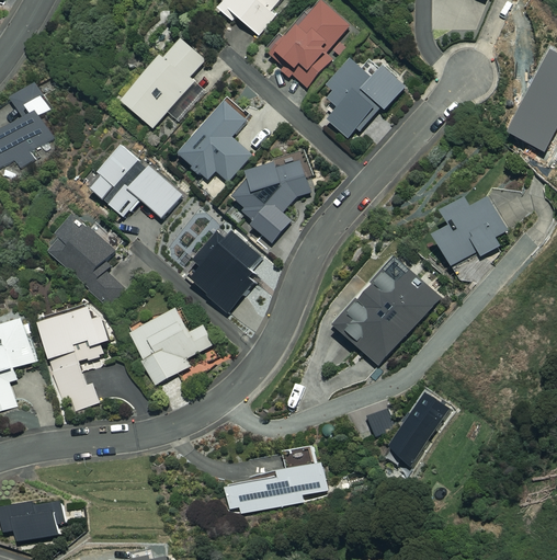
[(214,0),(219,6),(217,8),(230,21),(235,15),(256,35),(274,15),(269,10),(277,0),(214,0)]
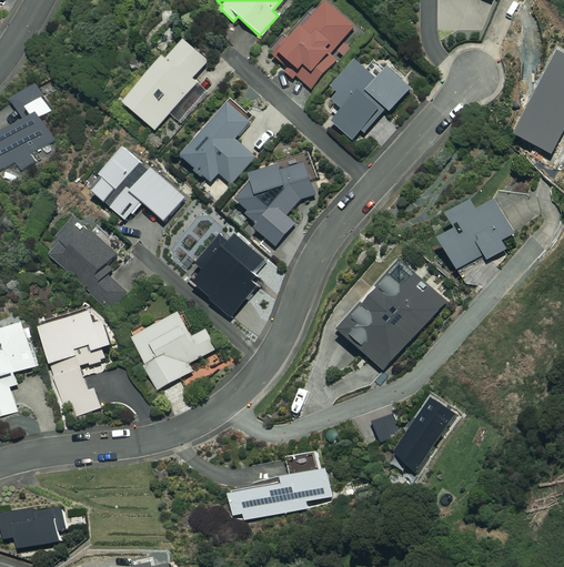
[(354,28),(326,0),(324,0),(310,14),(308,13),(267,54),(290,78),(293,74),(309,90),(335,62),(329,56),(334,50),(341,57),(349,48),(341,40),(354,28)]
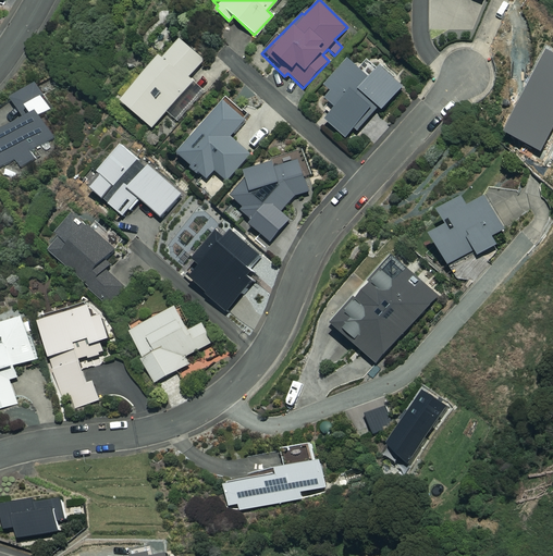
[(203,59),(181,39),(164,58),(160,54),(120,98),(149,126),(192,82),(186,76),(203,59)]
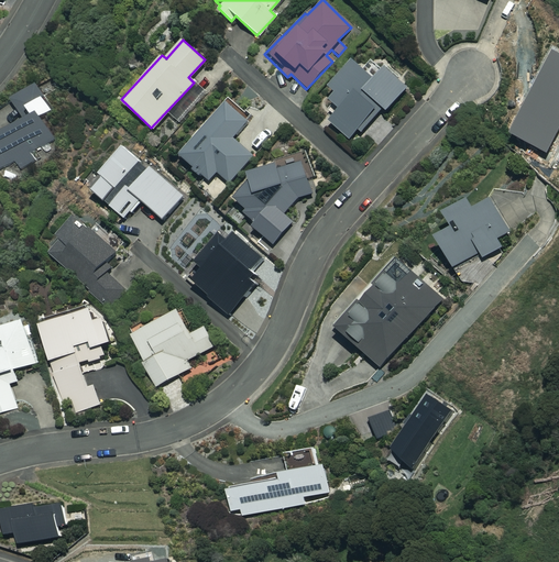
[(372,78),(353,59),(329,85),(336,91),(329,98),(339,108),(328,120),(347,139),(380,105),(384,109),(406,87),(384,66),(372,78)]
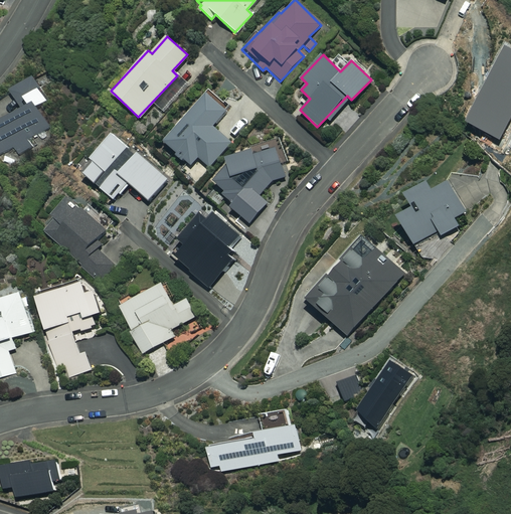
[(52,82),(46,73),(34,80),(32,77),(10,91),(21,111),(0,124),(0,155),(1,157),(14,149),(17,155),(29,148),(25,142),(49,127),(38,109),(47,103),(40,90),(52,82)]
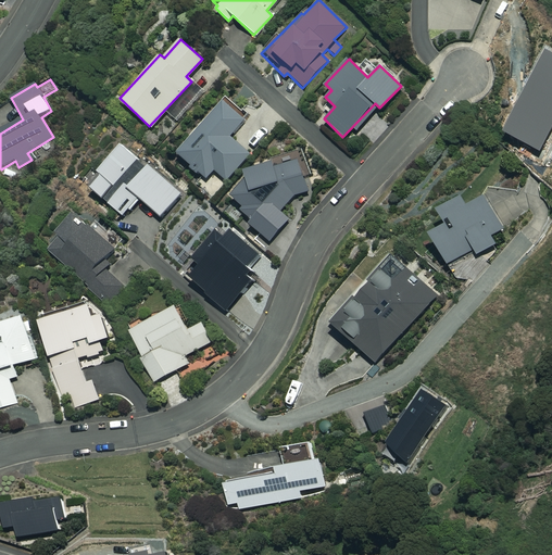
[(243,120),(223,100),(176,152),(204,177),(212,168),(226,181),(249,155),(228,136),(243,120)]
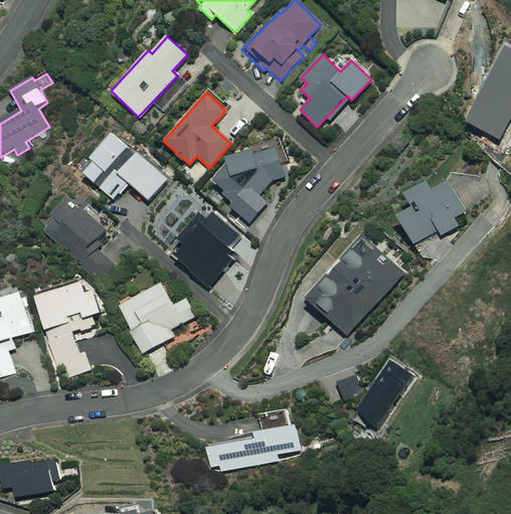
[(135,154),(114,134),(91,158),(95,161),(83,172),(113,200),(129,183),(147,200),(166,179),(137,151),(135,154)]
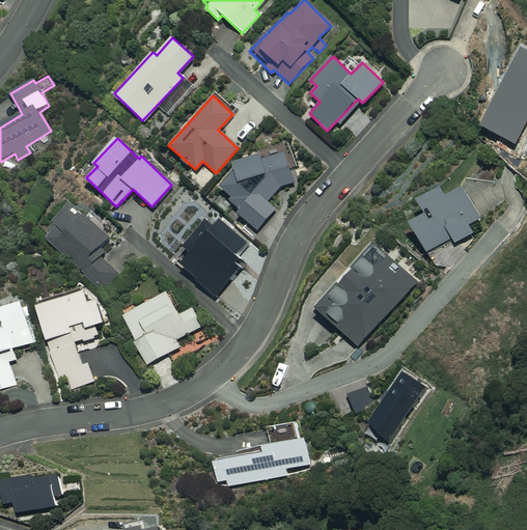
[(296,167),(287,140),(234,160),(237,169),(220,186),(233,198),(229,202),(240,213),(237,216),(253,232),(275,211),(267,202),(282,186),(294,182),(290,169),(296,167)]
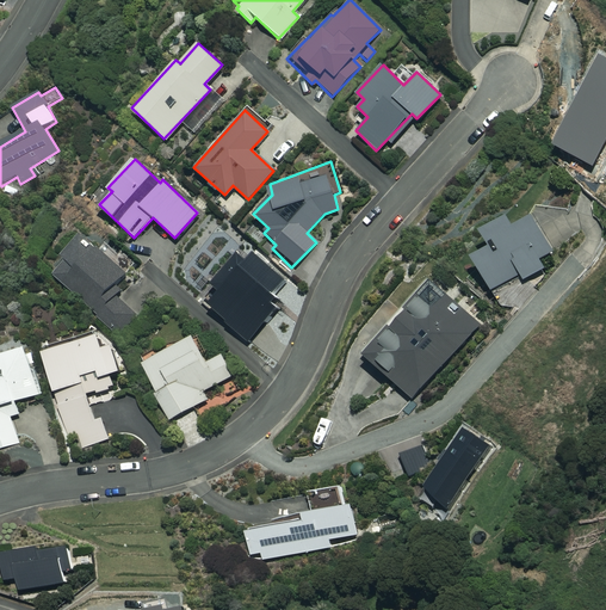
[(222,203),(217,199),(208,210),(221,222),(240,201),(232,192),(222,203)]
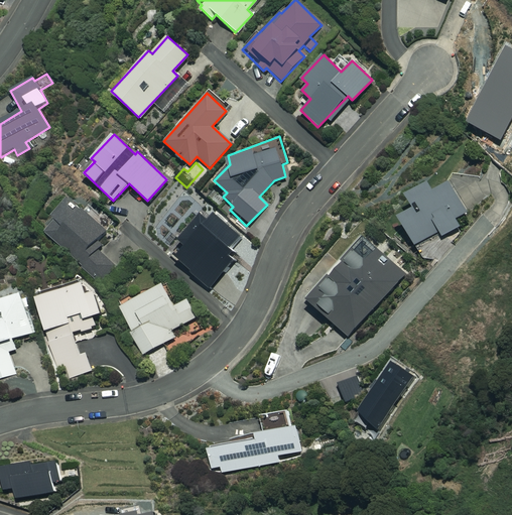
[(434,189),(429,181),(408,194),(415,207),(399,216),(414,245),(438,232),(441,236),(459,227),(455,218),(466,212),(450,181),(434,189)]
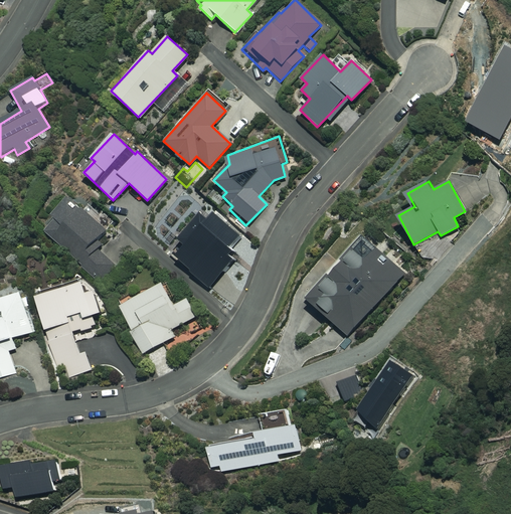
[(105,230),(70,196),(52,214),(56,218),(44,230),(97,282),(113,266),(91,243),(105,230)]
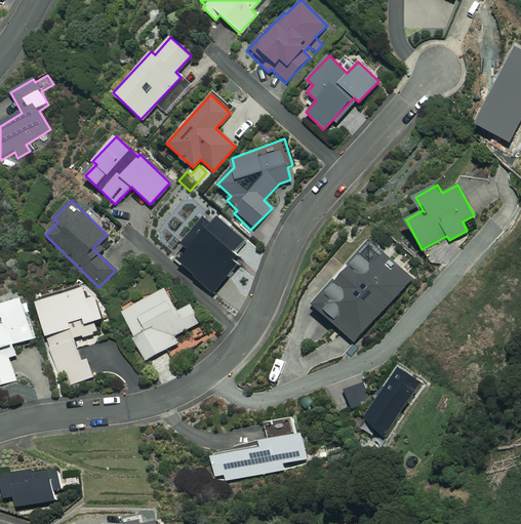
[(410,279),(369,242),(349,265),(351,267),(336,281),(335,279),(312,305),(353,341),(410,279)]
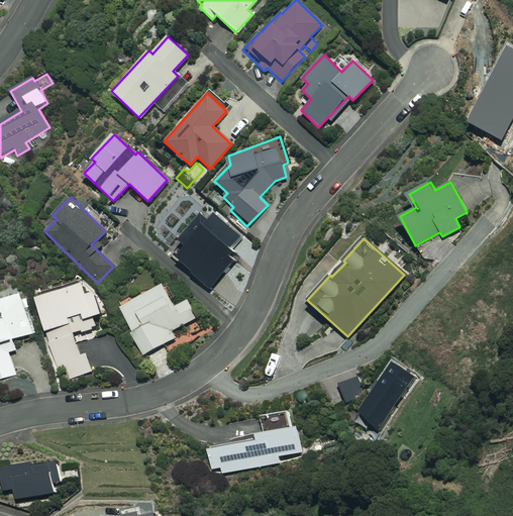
[(90,293),(86,282),(34,297),(55,368),(63,366),(66,378),(91,371),(86,353),(79,355),(73,334),(100,327),(96,315),(101,313),(95,291),(90,293)]
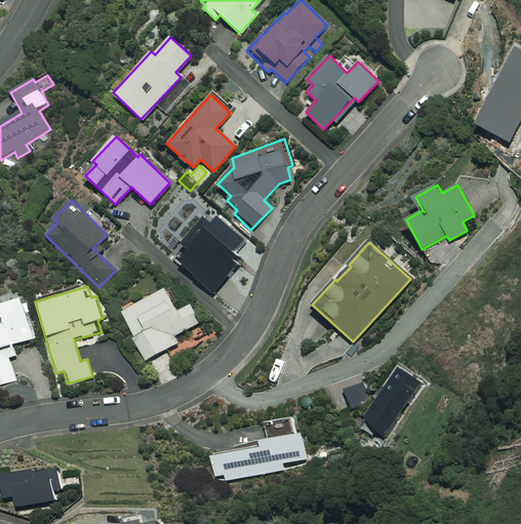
[(176,310),(165,288),(121,310),(133,336),(132,336),(144,359),(176,343),(172,335),(199,322),(190,304),(176,310)]
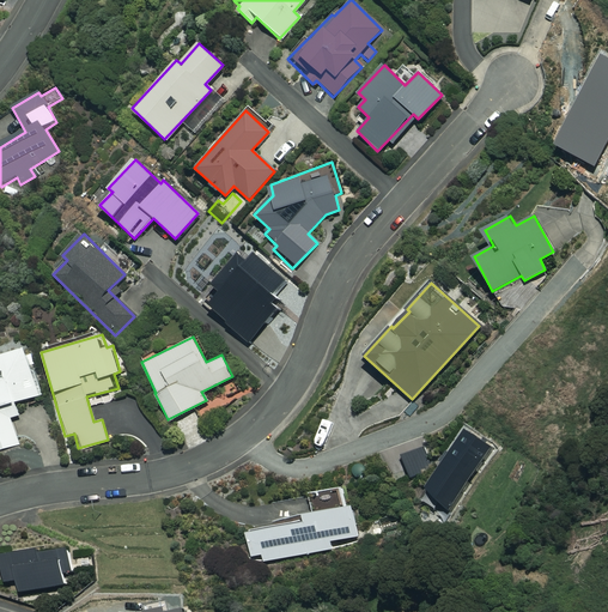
[(40,394),(25,347),(0,355),(0,448),(16,443),(8,418),(18,414),(14,403),(40,394)]
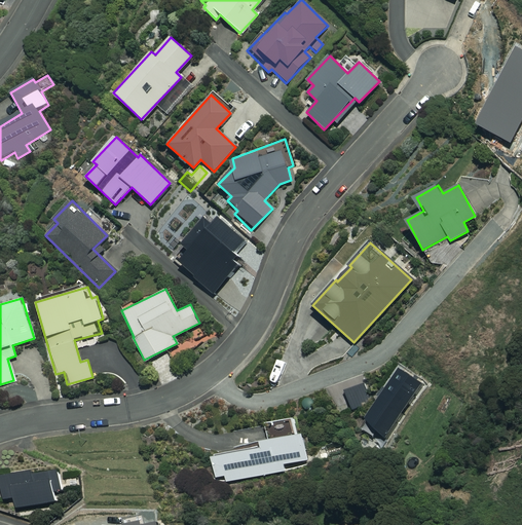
[(419,382),(401,370),(363,424),(381,438),(419,382)]
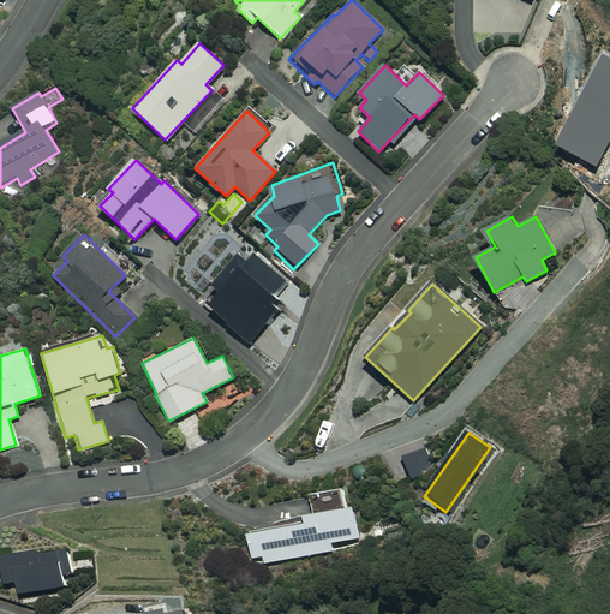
[(341,511),(338,489),(309,494),(312,518),(245,529),(250,555),(261,554),(262,562),(330,552),(329,544),(358,540),(353,508),(341,511)]
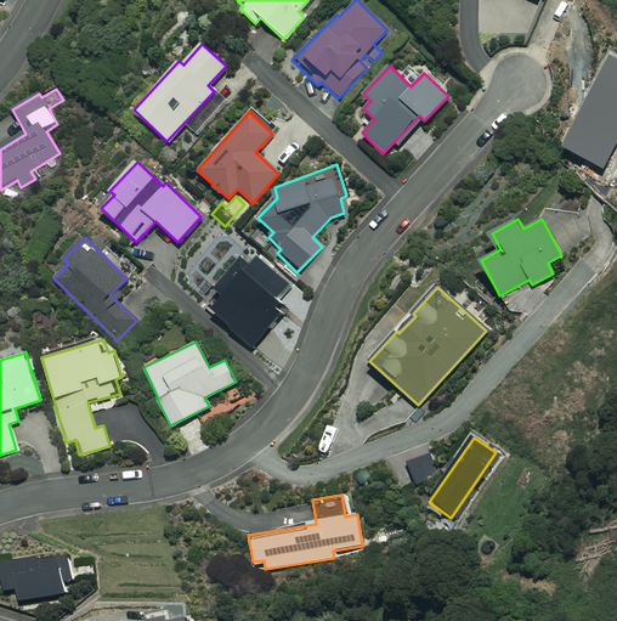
[(69,580),(67,554),(1,562),(4,590),(17,587),(17,598),(63,593),(62,581),(69,580)]
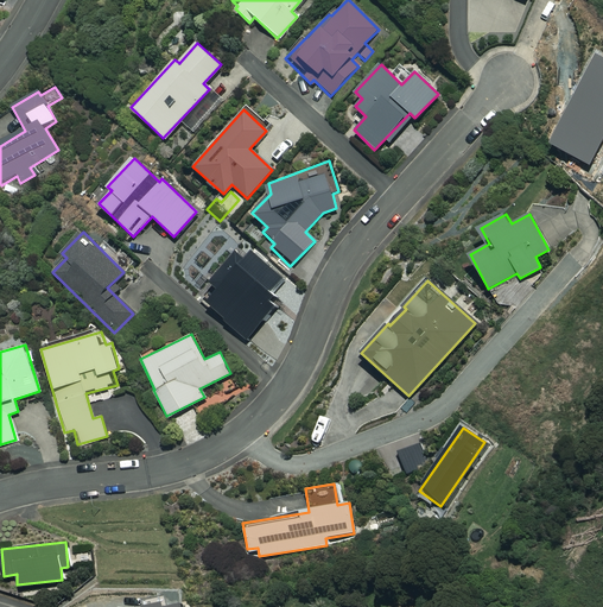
[(190,606),(189,595),(169,599),(167,596),(138,601),(131,606),(190,606)]
